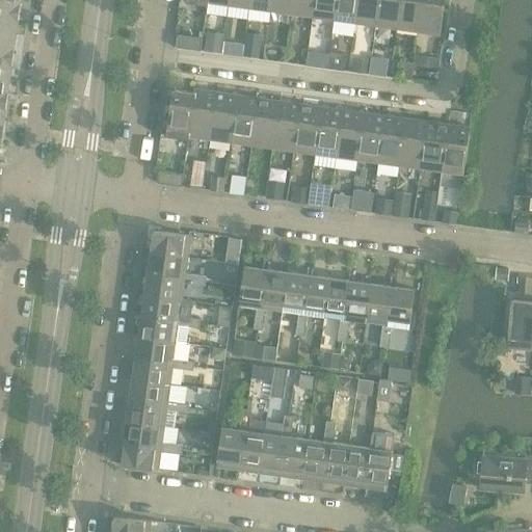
[(0,0),(0,8),(21,12),(22,3),(22,0),(0,0)]
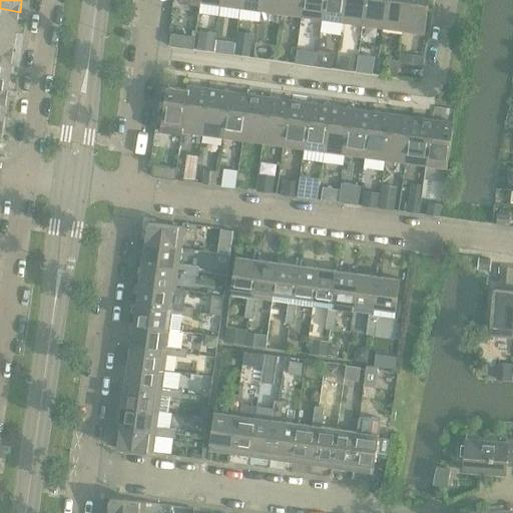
[(242,0),(241,7),(262,10),(263,0),(242,0)]
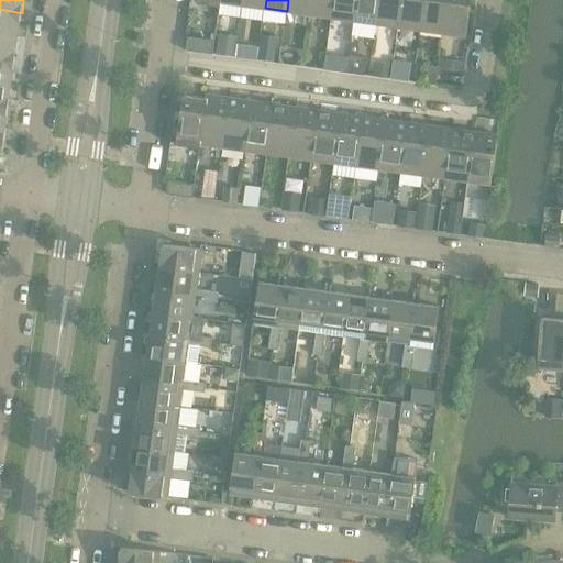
[(288,0),(287,11),(309,14),(311,0),(288,0)]
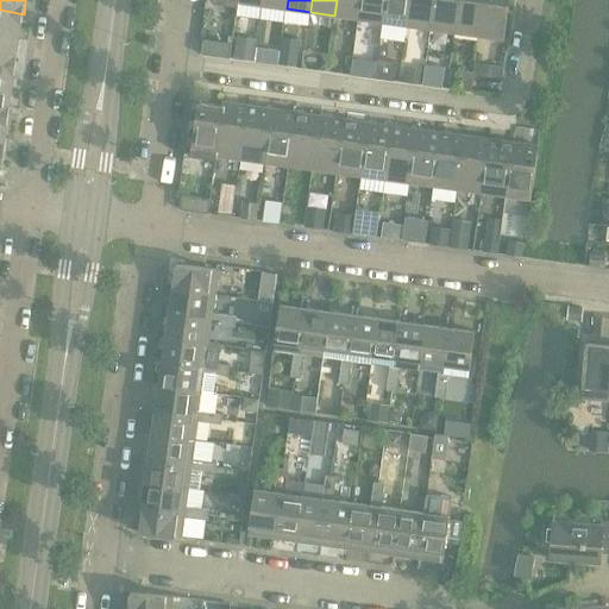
[(337,0),(334,16),(359,19),(362,0),(337,0)]
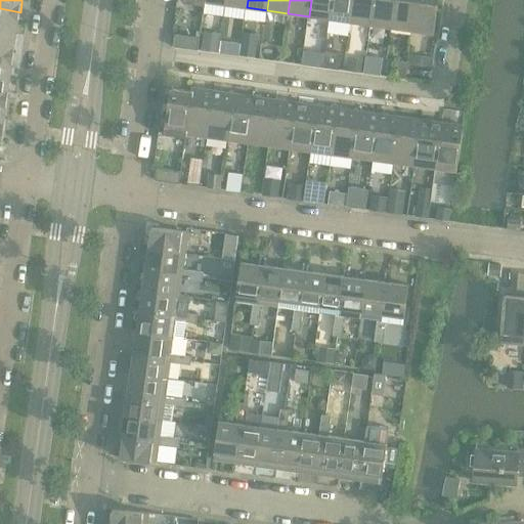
[(311,0),(309,16),(330,19),(332,0),(311,0)]
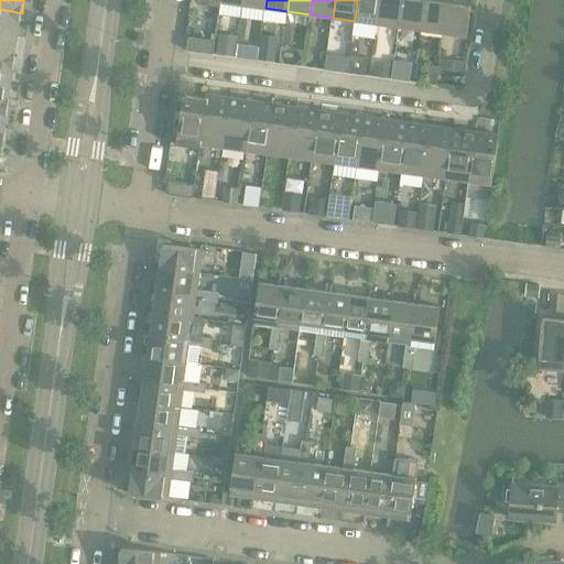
[(357,0),(355,21),(378,23),(380,0),(357,0)]
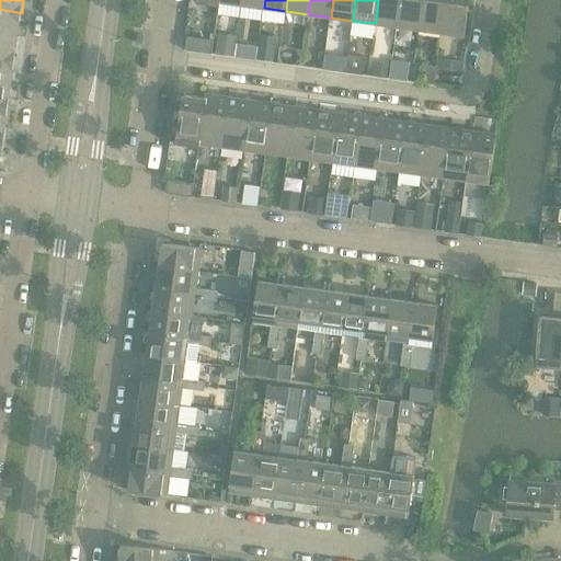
[(378,0),(376,23),(398,26),(401,0),(378,0)]
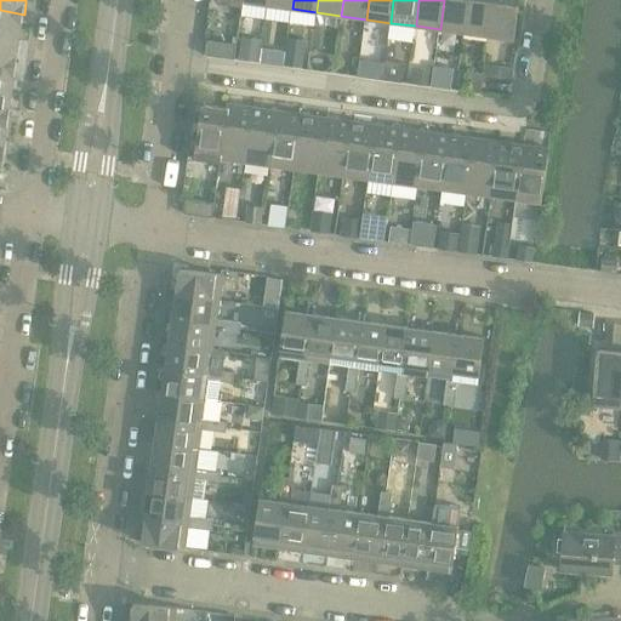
[(444,0),(440,29),(465,33),(468,0),(444,0)]
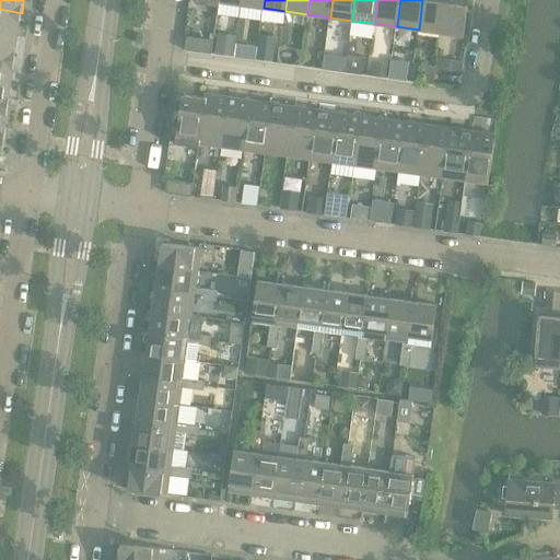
[(422,0),(419,30),(441,33),(445,0),(422,0)]
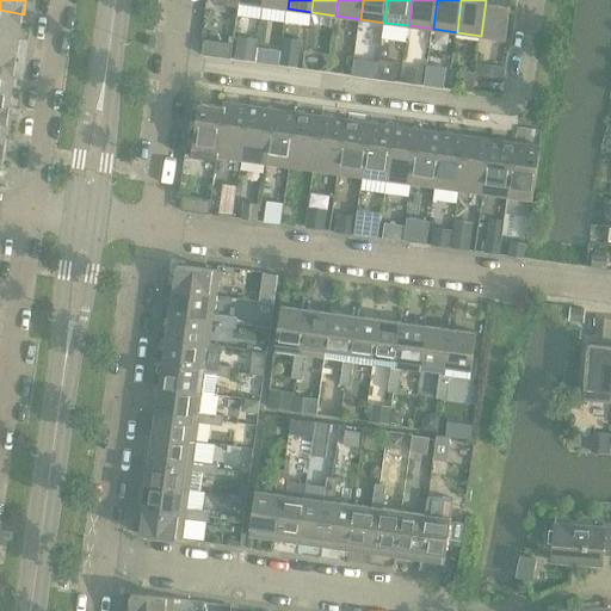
[(486,0),(481,36),(506,39),(511,0),(486,0)]
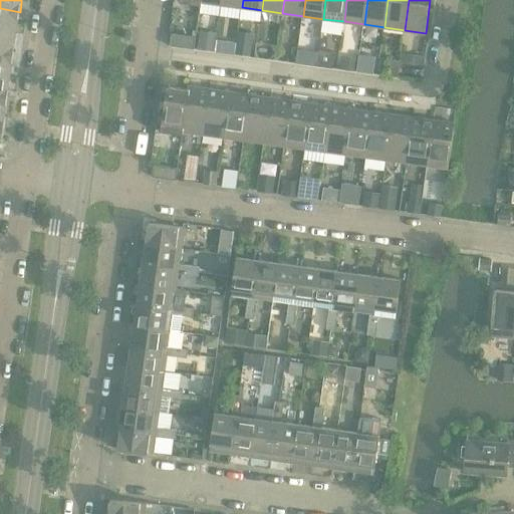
[(0,8),(0,30),(16,33),(18,20),(20,12),(0,8)]
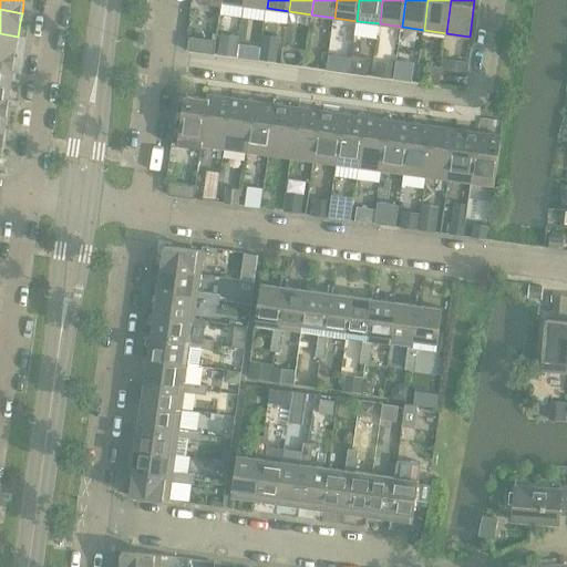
[(0,33),(0,58),(16,60),(17,51),(18,37),(0,33)]
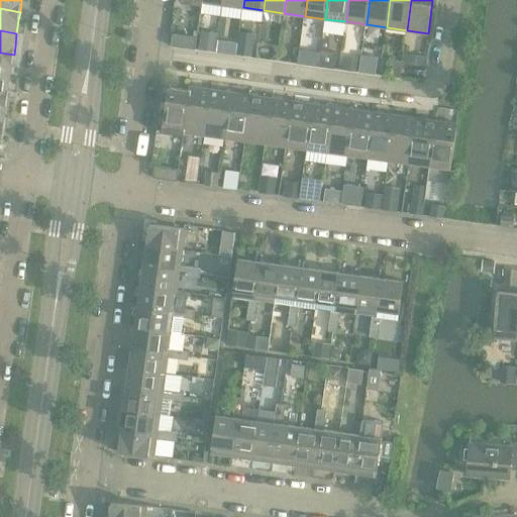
[(201,31),(199,49),(215,52),(217,33),(201,31)]
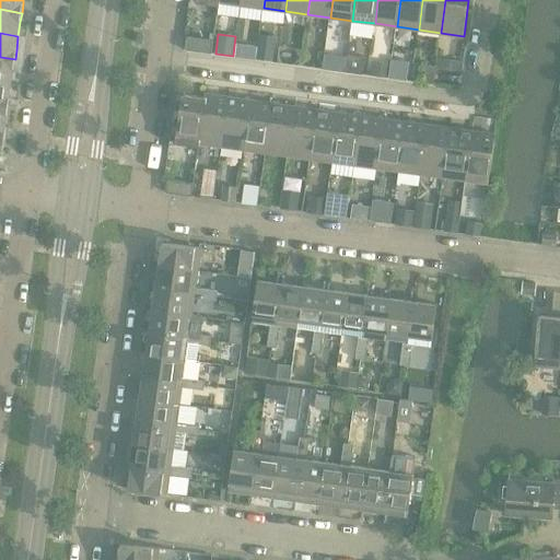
[(260,34),(256,60),(271,62),(275,36),(260,34)]
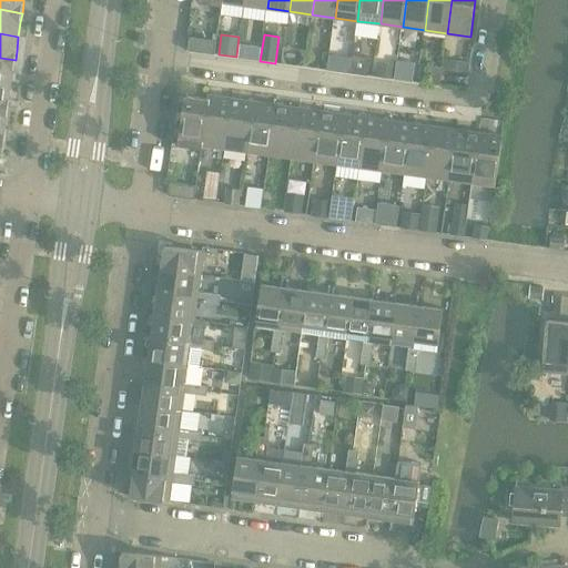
[(190,38),(189,51),(215,56),(216,42),(190,38)]
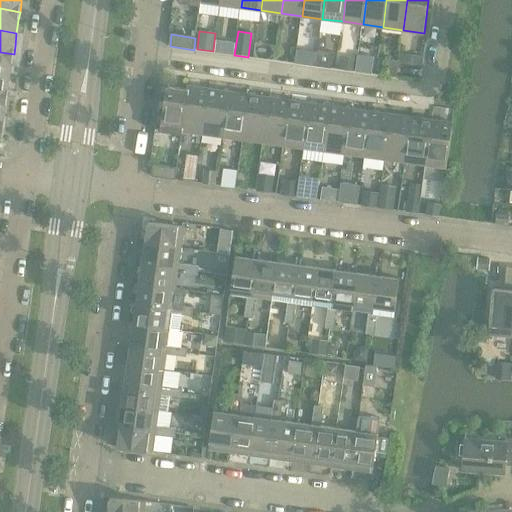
[(320,38),(318,51),(326,52),(327,40),(320,38)]
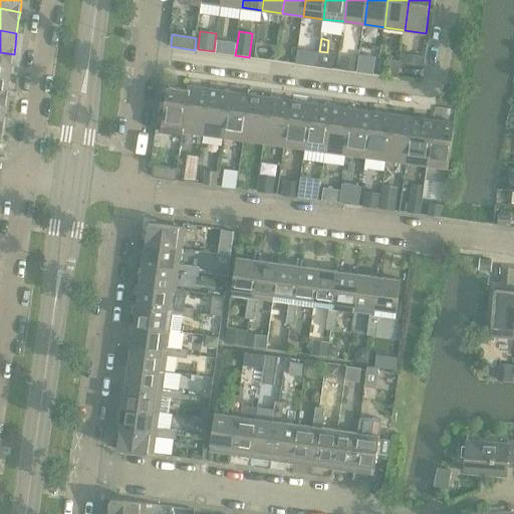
[(298,51),(296,64),(317,67),(319,53),(298,51)]
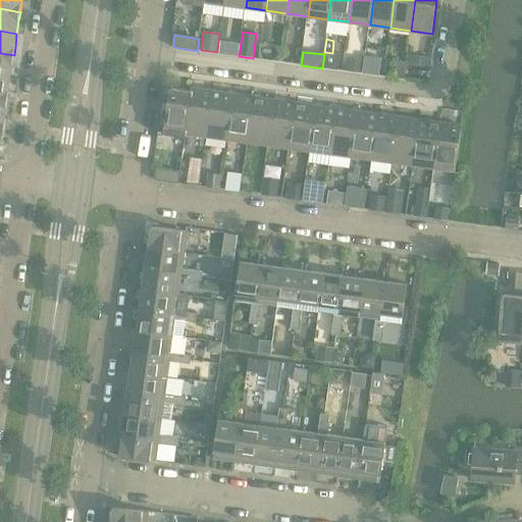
[(324,54),(322,68),(337,70),(340,54),(332,53),(324,52),(324,54)]
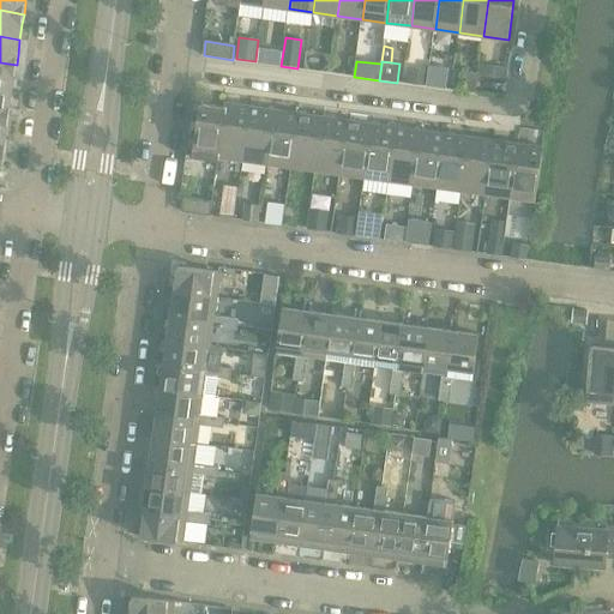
[(0,62),(0,89),(12,91),(14,76),(17,65),(0,62)]
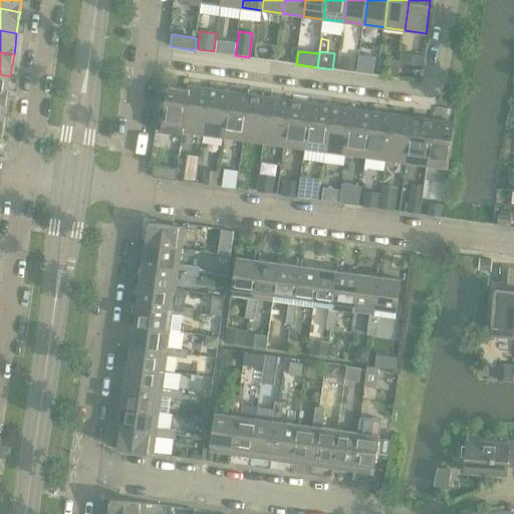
[(359,59),(357,72),(373,74),(376,57),(359,55),(359,59)]
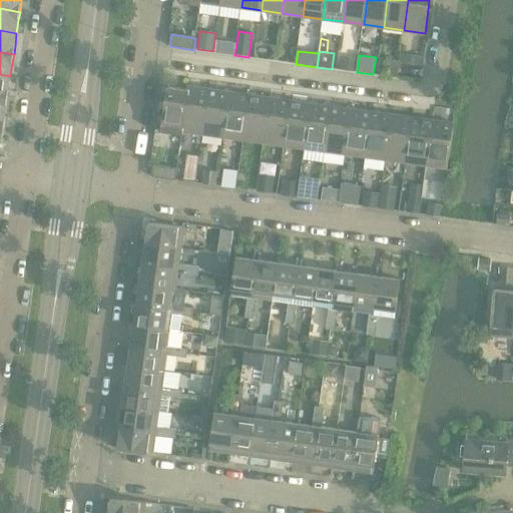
[(411,55),(409,64),(424,66),(425,57),(411,55)]
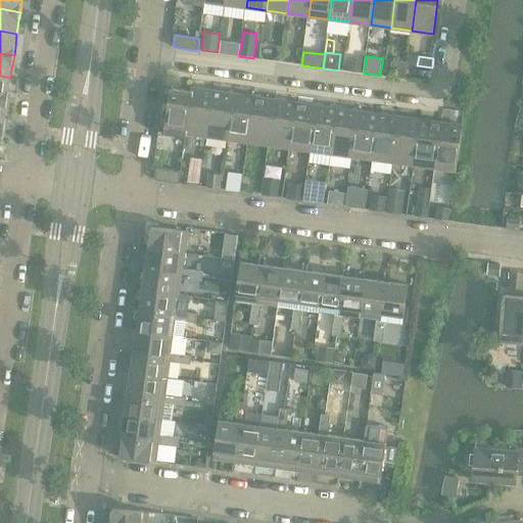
[(349,58),(347,72),(364,74),(366,60),(349,58)]
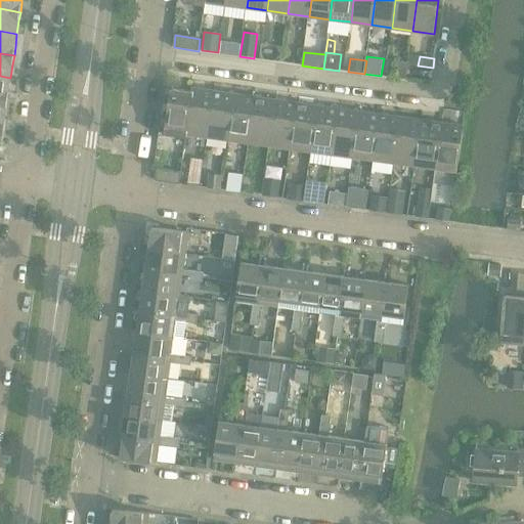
[(399,61),(397,79),(405,80),(406,80),(408,64),(408,62),(399,61)]
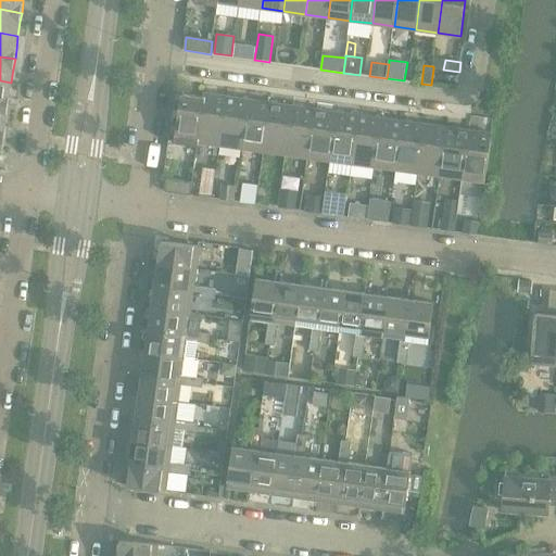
[(0,80),(0,104),(9,105),(10,97),(11,83),(0,80)]
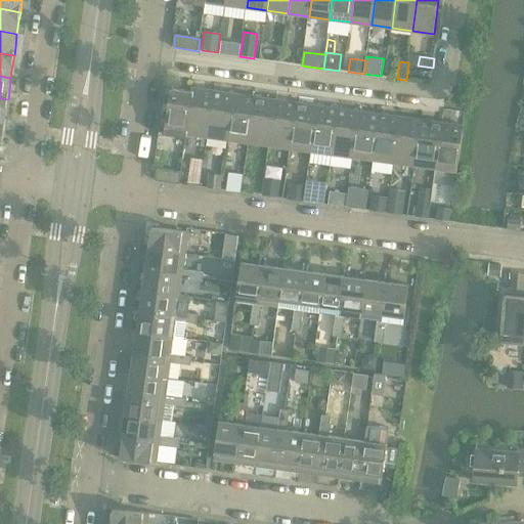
[(187,133),(187,134),(208,136),(214,91),(192,88),(191,92),(192,92),(187,133)]
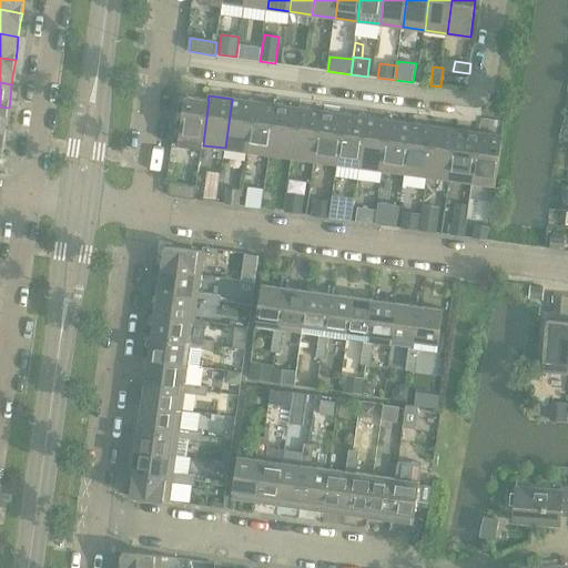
[(203,149),(203,145),(203,144),(209,100),(208,100),(185,97),(179,145),(203,149)]
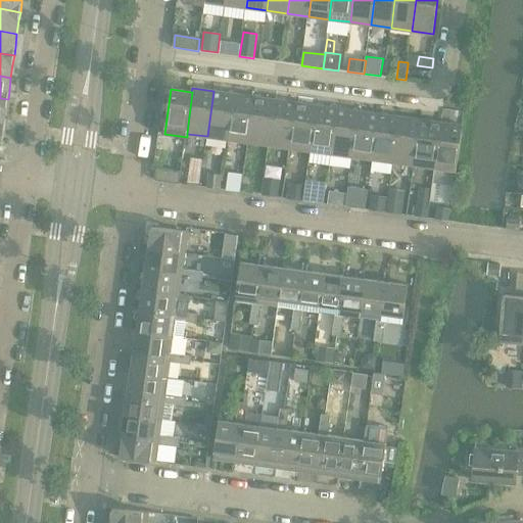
[(214,91),(207,136),(228,139),(234,94),(214,91)]
